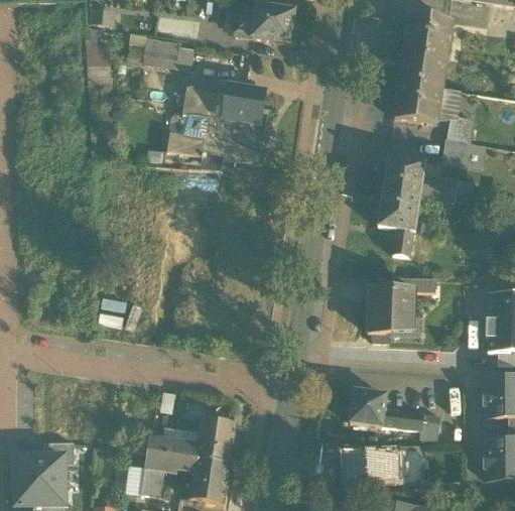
[(257,4),(255,16),(239,13),(237,32),(236,34),(252,37),(290,43),(295,9),(257,4)]
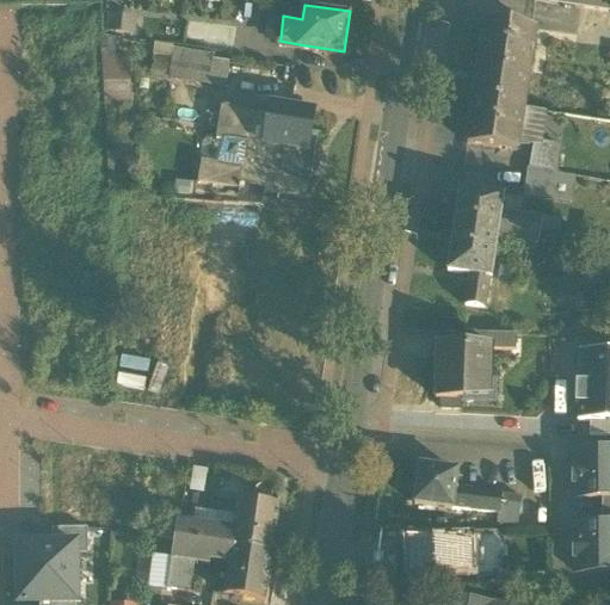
[(110,8),(106,28),(134,31),(137,13),(110,8)]
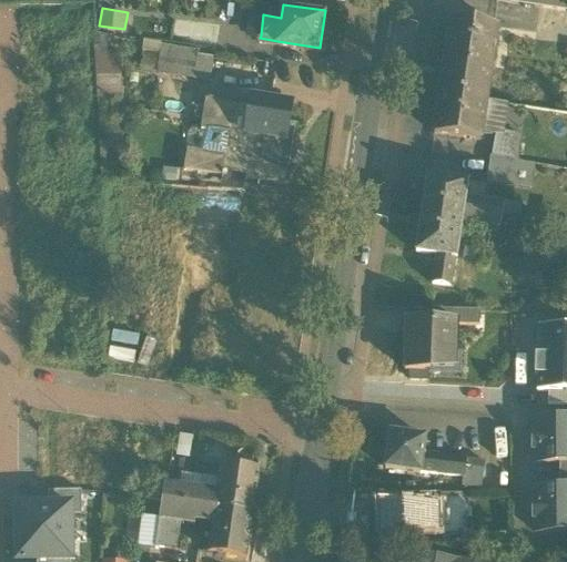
[(261,36),(263,14),(250,12),(246,33),(261,36)]
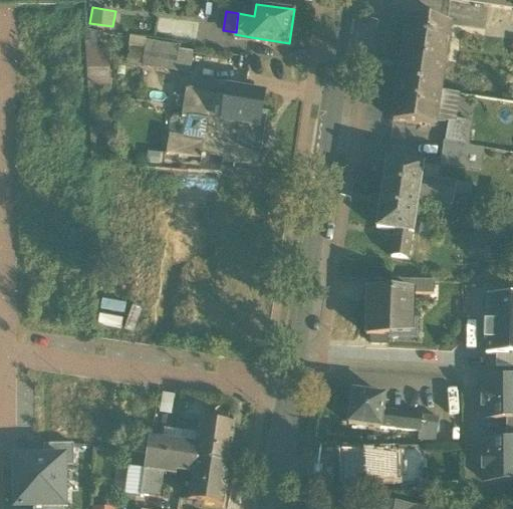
[(408,14),(399,80),(440,87),(450,20),(408,14)]
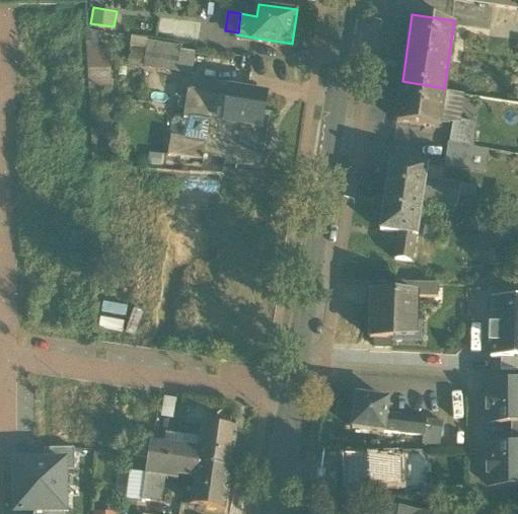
[(93,29),(87,27),(87,44),(98,44),(99,38),(92,37),(93,29)]
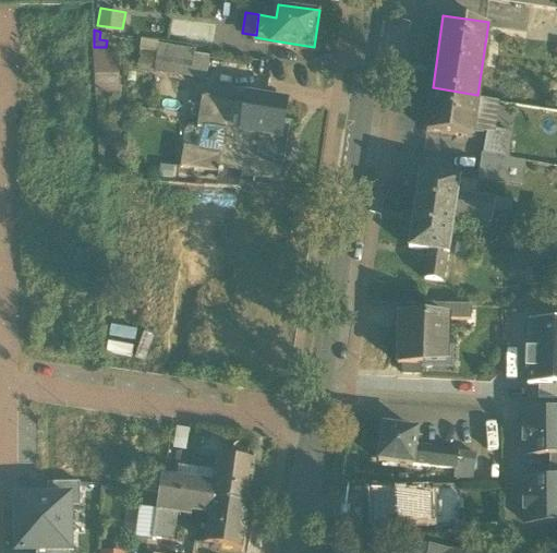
[(196,45),(208,46),(209,34),(185,31),(184,43),(196,45)]
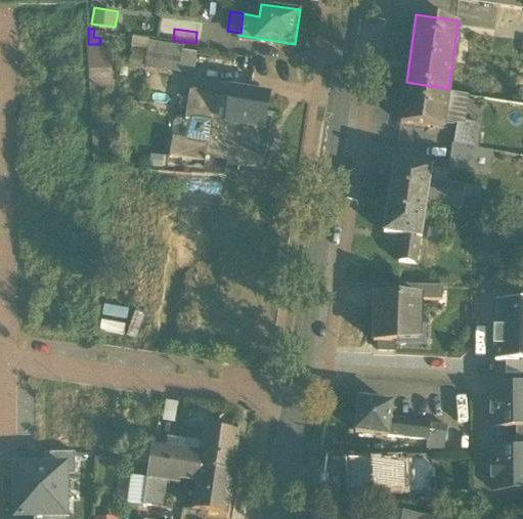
[(100,38),(109,39),(110,32),(94,30),(93,37),(100,38)]
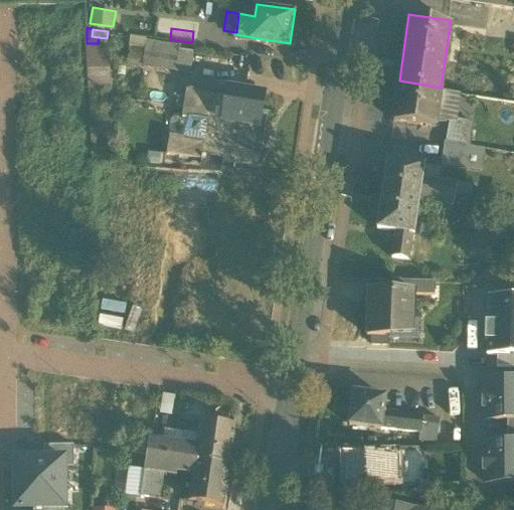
[(181,46),(181,41),(170,39),(146,36),(145,41),(155,43),(176,46),(181,46)]
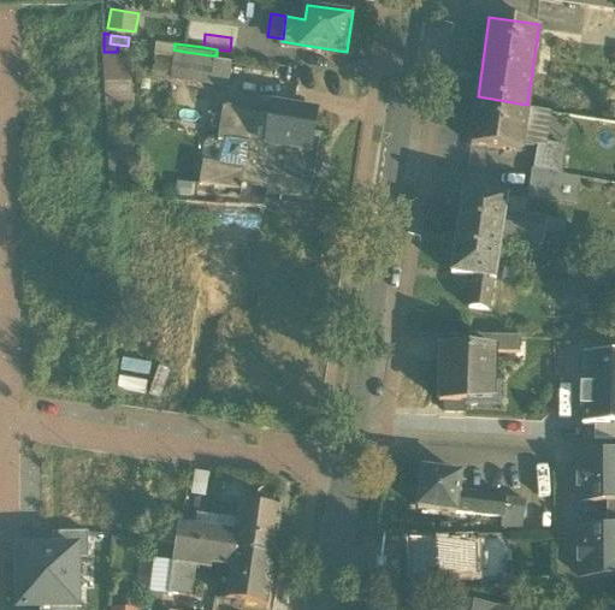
[(232,58),(217,55),(211,55),(208,75),(181,71),(183,61),(184,61),(185,52),(173,49),(169,76),(229,87),(232,58)]
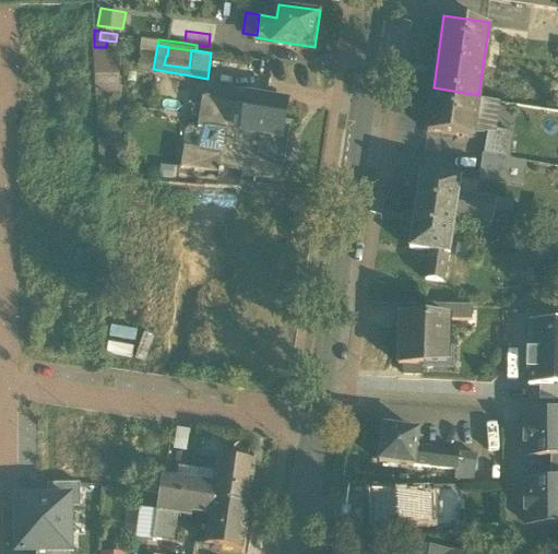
[(120,47),(106,47),(94,47),(97,93),(120,93),(120,47)]
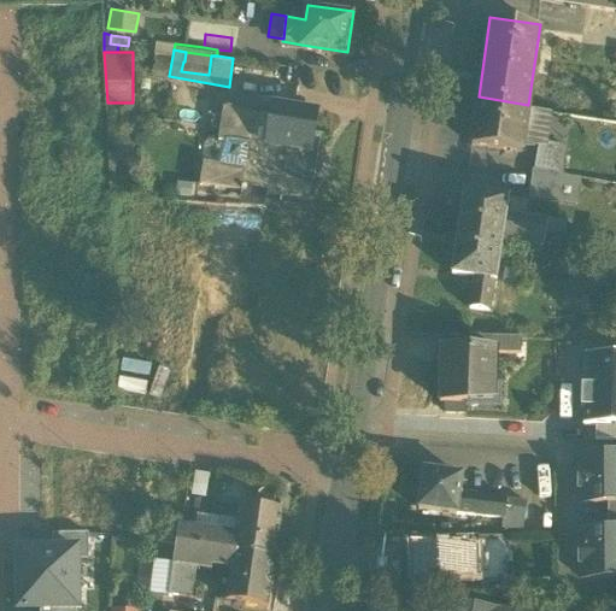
[(181,71),(209,75),(211,56),(186,52),(185,62),(183,62),(181,71)]
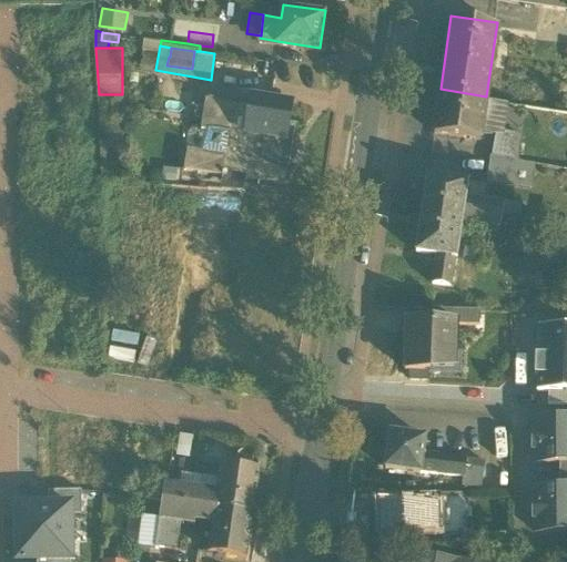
[(482,130),(486,96),(441,89),(434,130),(481,136),(482,130)]
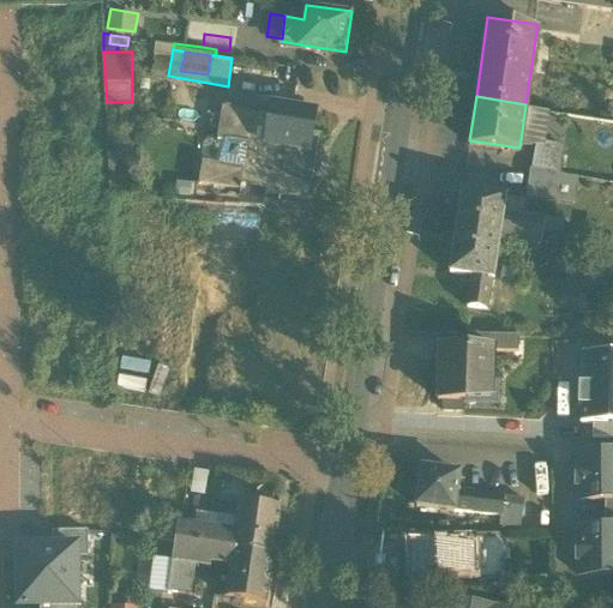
[(246,140),(241,164),(241,166),(263,170),(260,187),(266,188),(310,194),(320,130),(312,128),(316,107),(274,100),(271,110),(270,121),(266,140),(246,137),(246,140)]
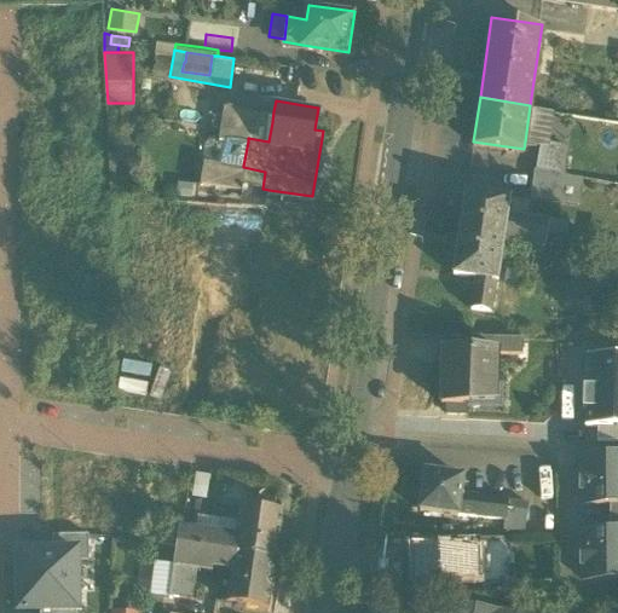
[(226,138),(248,142),(248,138),(269,142),(272,122),(255,120),(258,109),(225,104),(220,137),(226,138)]
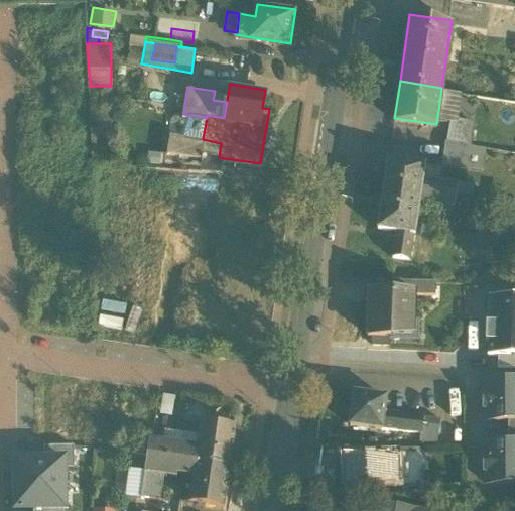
[(461,90),(441,88),(437,118),(449,120),(457,121),(458,116),(461,90)]
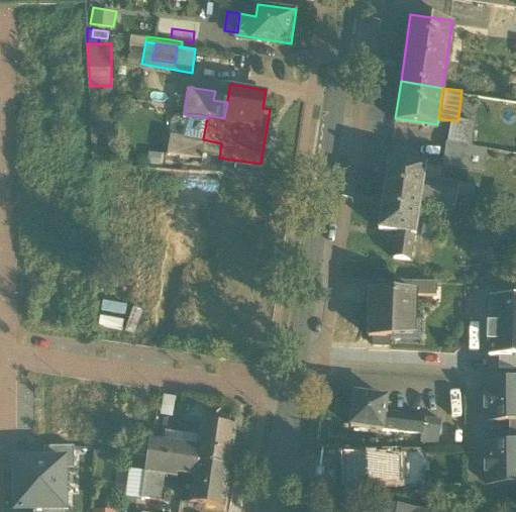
[(228,93),(215,91),(213,100),(227,102),(228,93)]
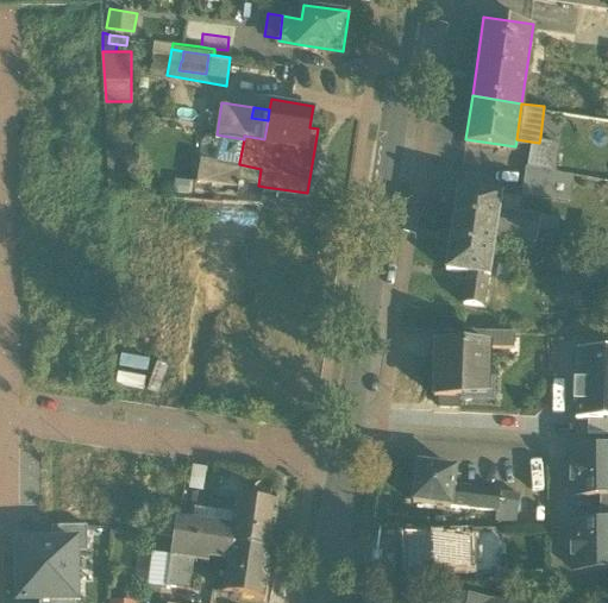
[(244,139),(223,136),(215,158),(239,163),(244,139)]
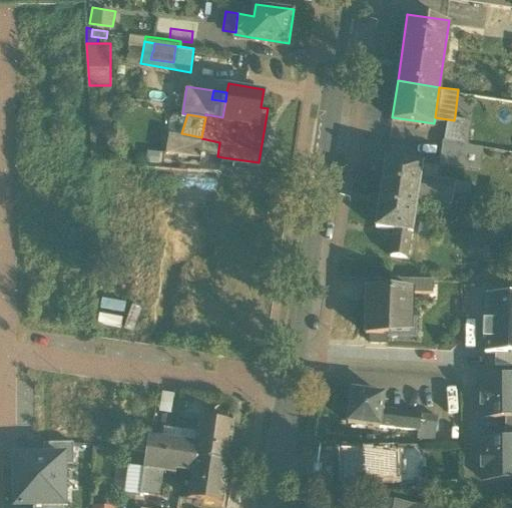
[(470,117),(455,115),(454,120),(447,119),(444,137),(467,141),(470,117)]
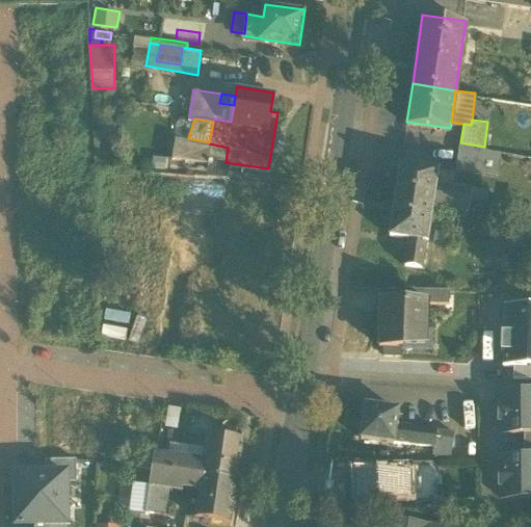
[(209,159),(226,162),(228,148),(209,143),(209,142),(188,138),(175,137),(171,156),(208,162),(209,159)]
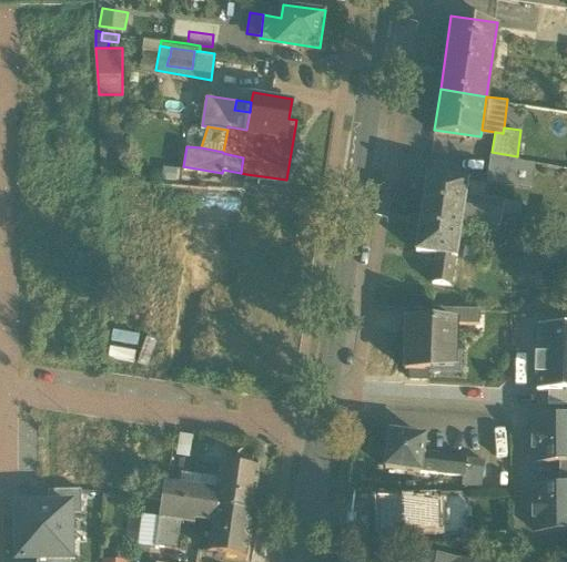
[(535,160),(517,156),(492,152),(487,177),(532,185),(535,160)]
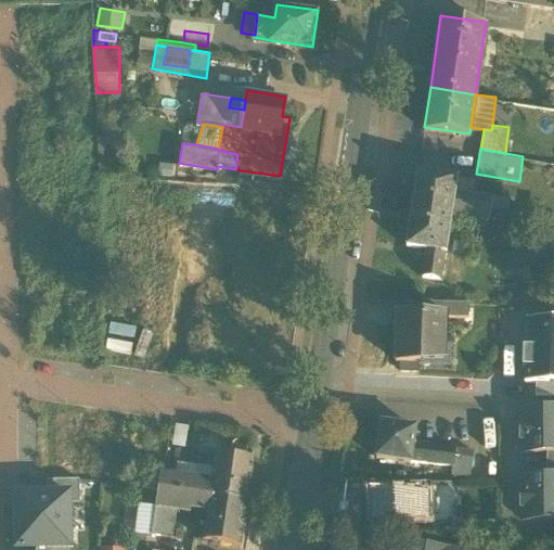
[(239,183),(241,170),(235,169),(218,166),(217,169),(215,181),(239,183)]
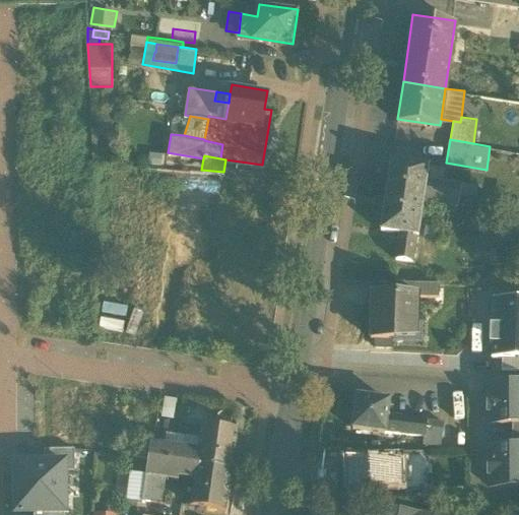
[(391,158),(388,182),(425,188),(426,177),(428,165),(391,158)]
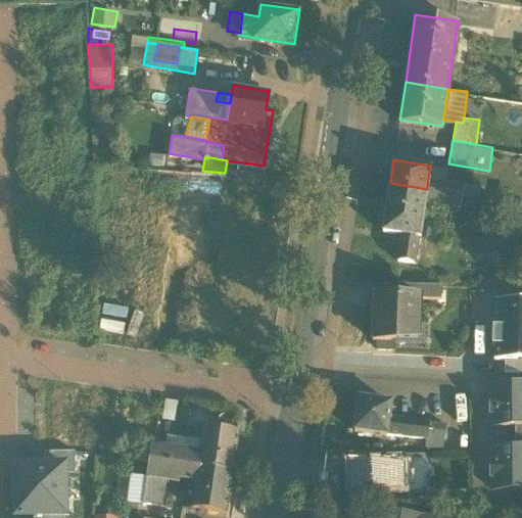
[(428,178),(427,189),(463,194),(464,183),(428,178)]
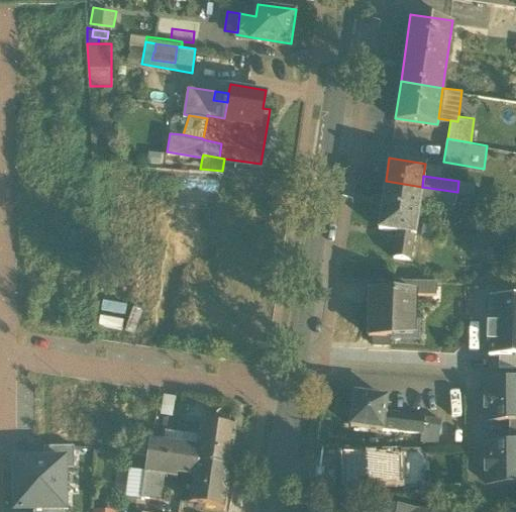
[(386,181),(383,203),(419,208),(420,197),(422,187),(386,181)]
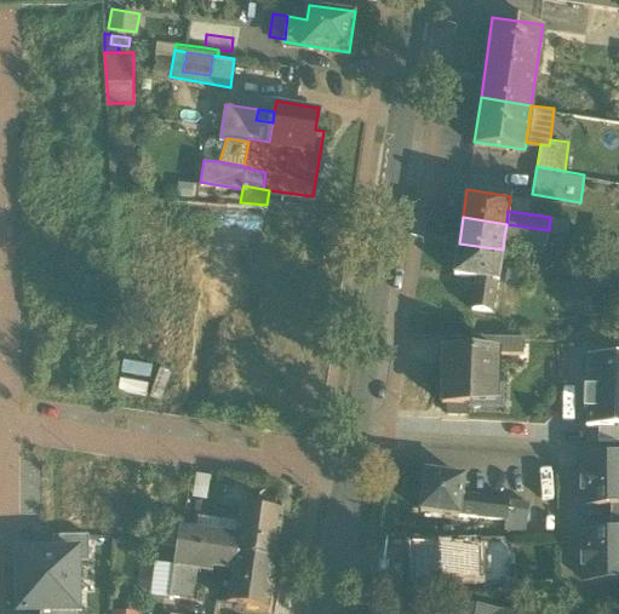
[(573,221),(550,217),(549,230),(571,233),(573,221)]
